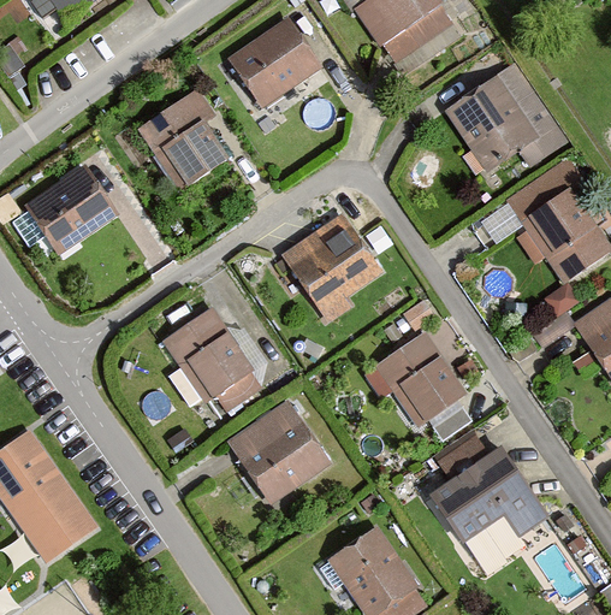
[(46,0),(61,22),(90,0),(46,0)]
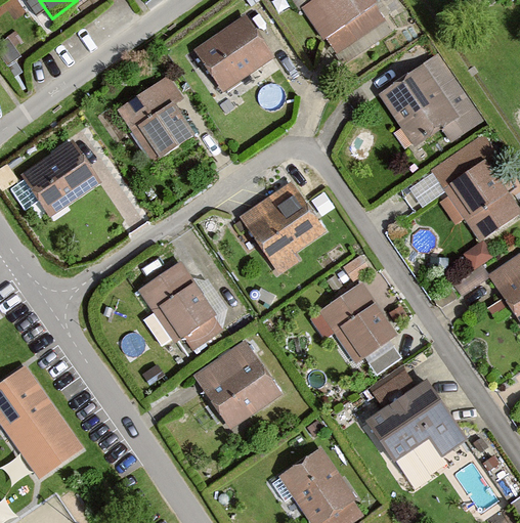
[(300,0),(335,48),(387,11),(379,0),(300,0)]
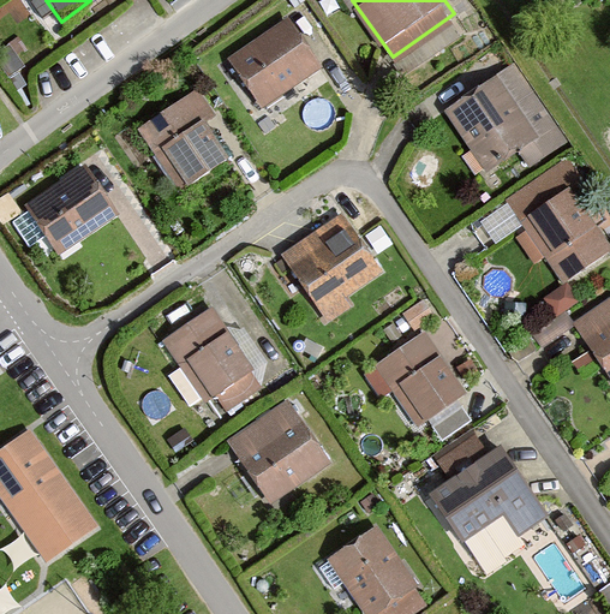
[(292,16),(231,57),(264,106),(326,64),(292,16)]
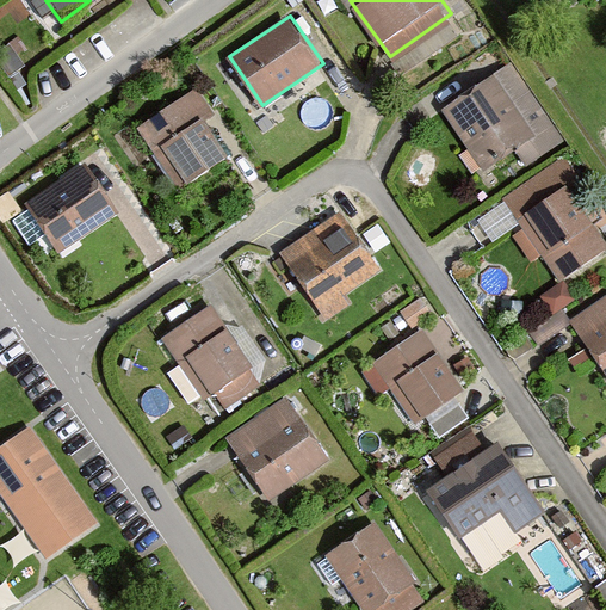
[(495,69),(439,105),(478,167),(535,131),(495,69)]
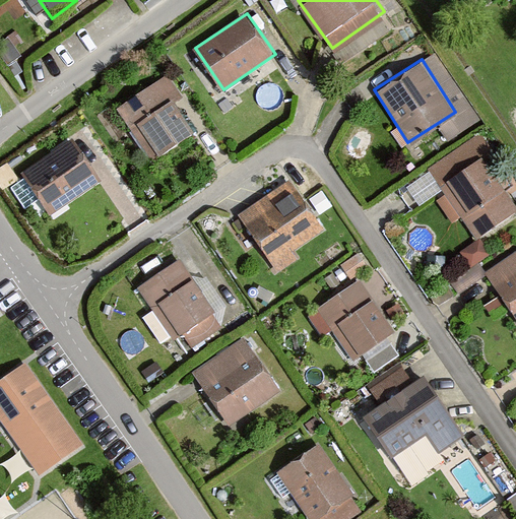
[(168,73),(117,108),(151,156),(190,130),(172,106),(184,98),(168,73)]
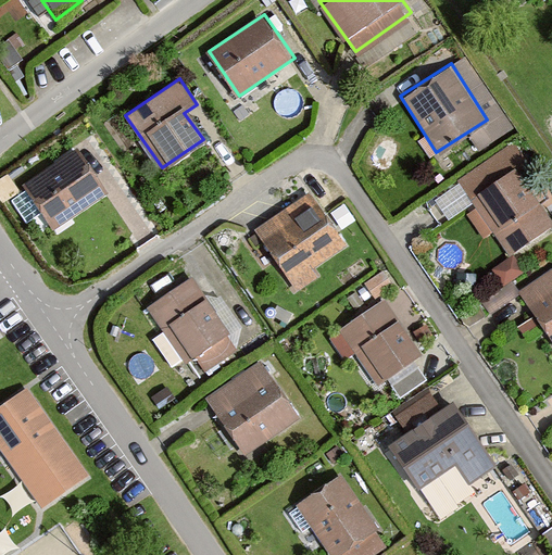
[(514,141),(458,179),(496,235),(504,229),(516,248),(551,224),(551,222),(514,168),(527,160),(514,141)]
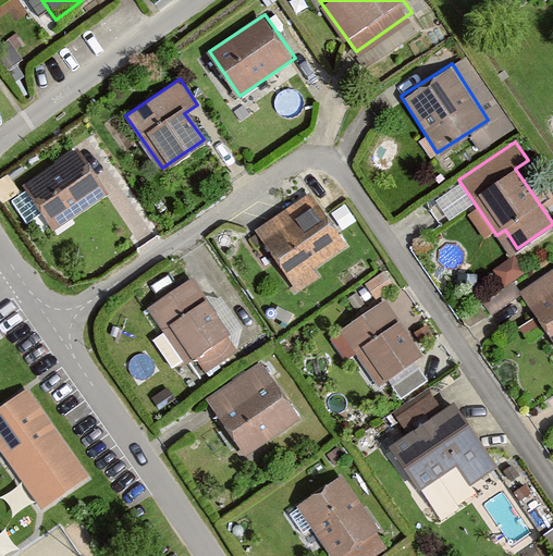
[(76,147),(22,184),(53,231),(109,194),(76,147)]
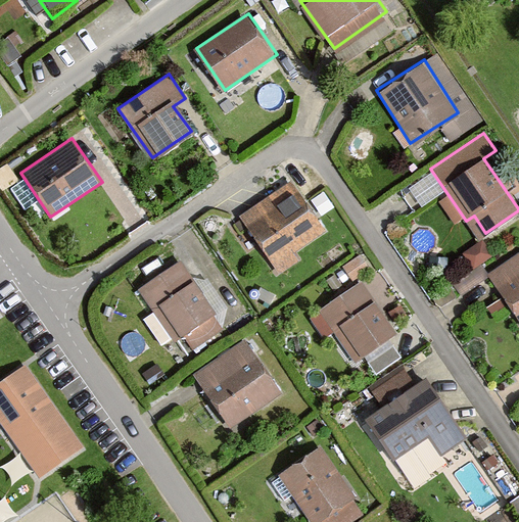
[(290,181),(238,218),(275,268),(326,231),(290,181)]
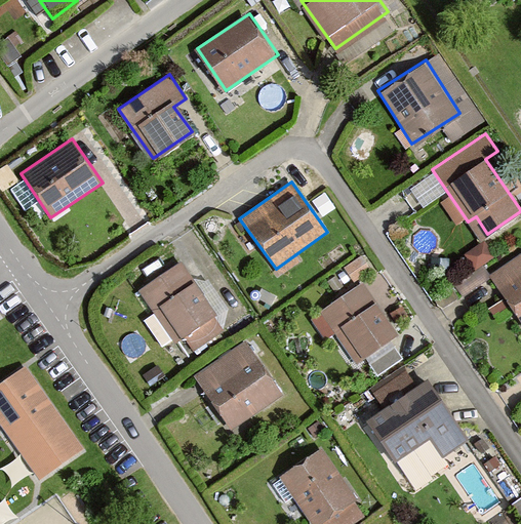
[(520,253),(488,276),(520,323),(520,253)]
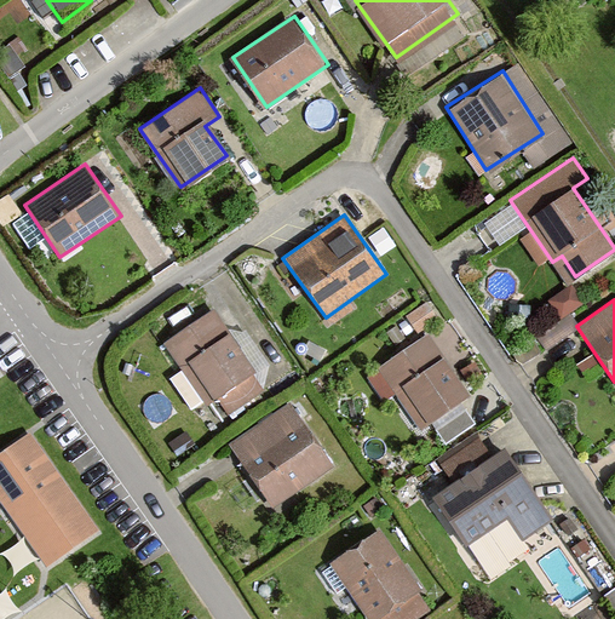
[(211,311),(165,343),(207,403),(253,372),(211,311)]
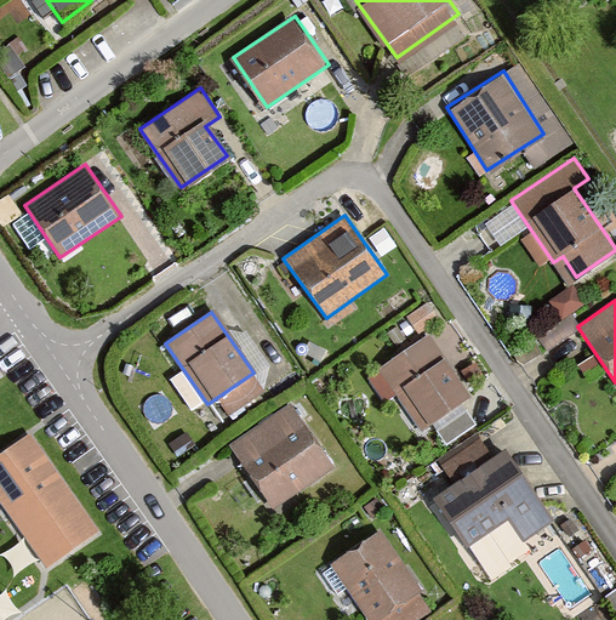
[(425,336),(380,369),(423,428),(468,396),(425,336)]
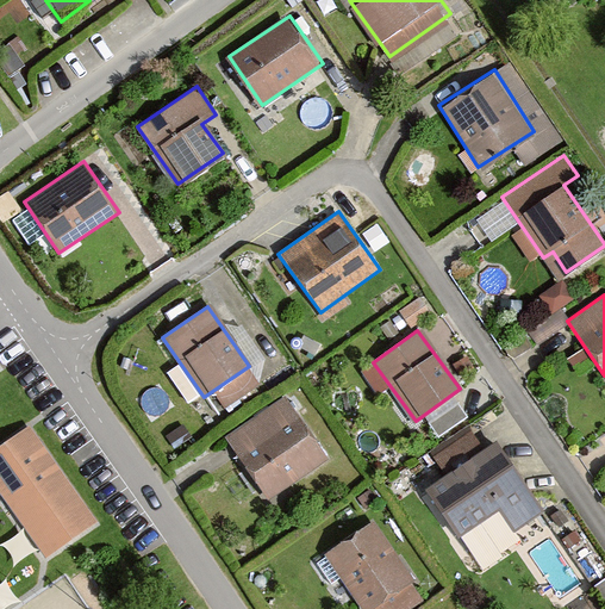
[(284,397),(225,436),(267,498),(325,460),(284,397)]
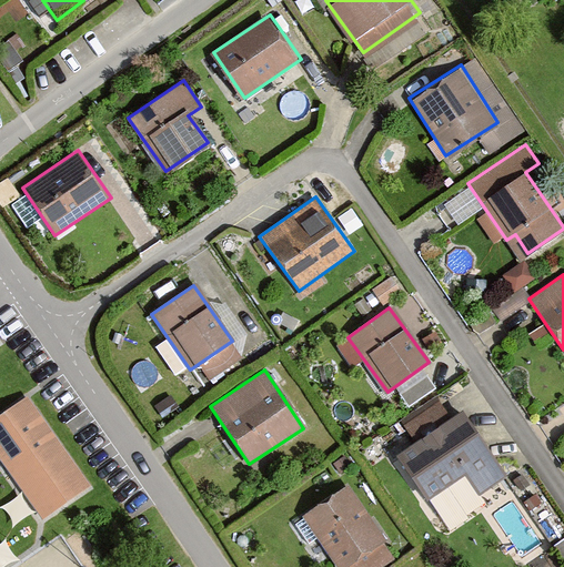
[(26,396),(0,414),(0,459),(42,519),(90,486),(26,396)]
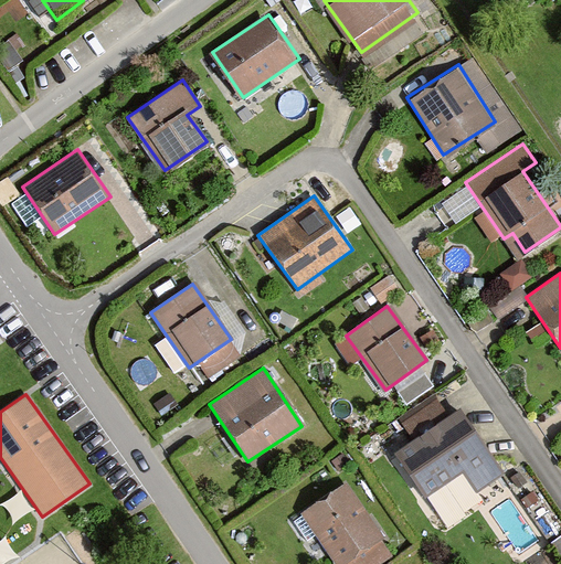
[(458,408),(393,454),(435,512),(499,467),(458,408)]
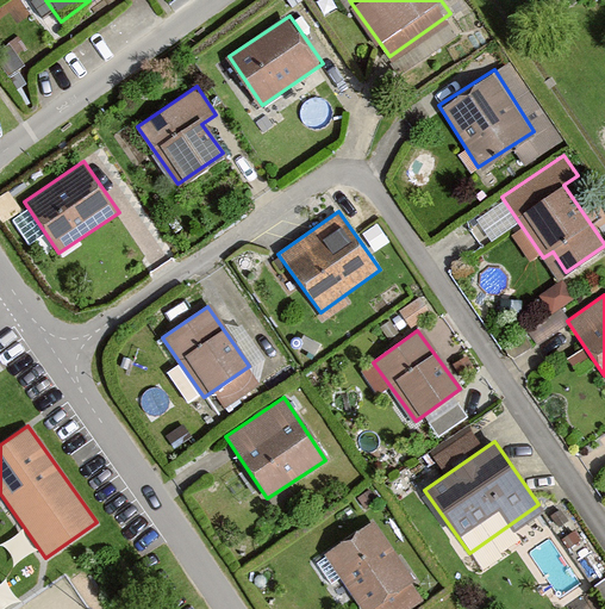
[(372,524),(325,557),(362,608),(405,608),(423,596),(372,524)]
